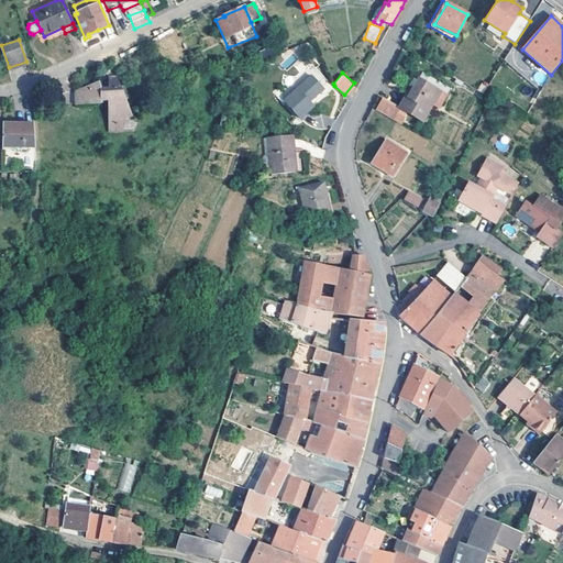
[(323,88),(311,74),(282,99),(298,118),(311,107),(309,105),(307,101),(323,88)]
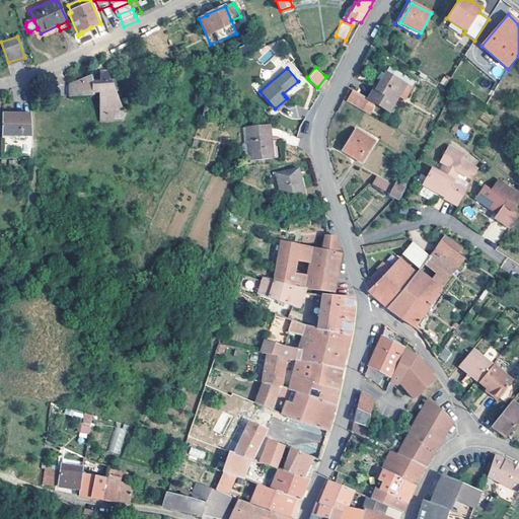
[(101,93),(102,122),(114,121),(114,109),(122,105),(115,90),(107,71),(101,71),(100,80),(95,81),(93,75),(69,84),(69,96),(94,95),(95,93),(101,93)]
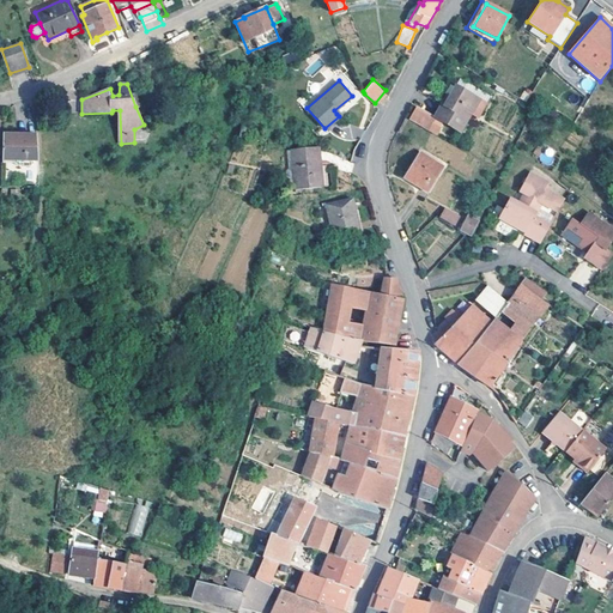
[(461,133),(480,102),(455,87),(444,107),(443,105),(436,119),(461,133)]
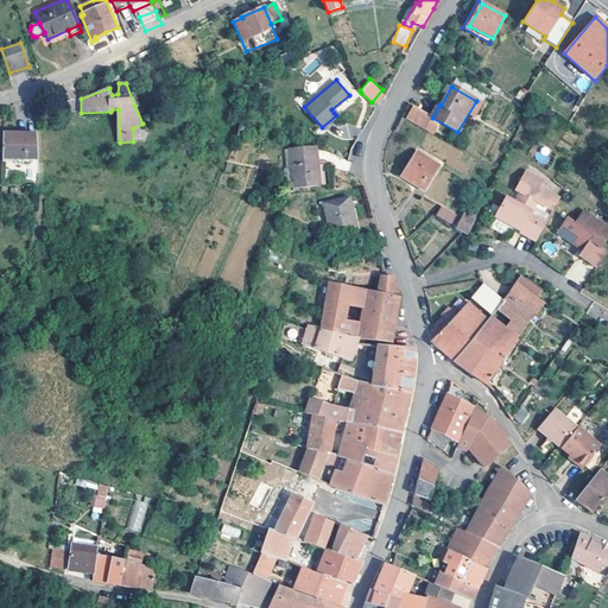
[(352,99),(349,95),(331,109),(334,113),(352,99)]
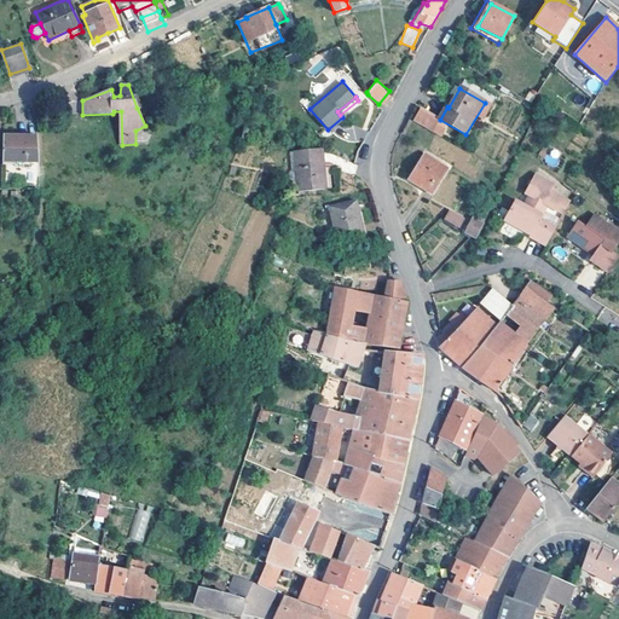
[(421,109),(414,122),(433,132),(440,120),(421,109)]
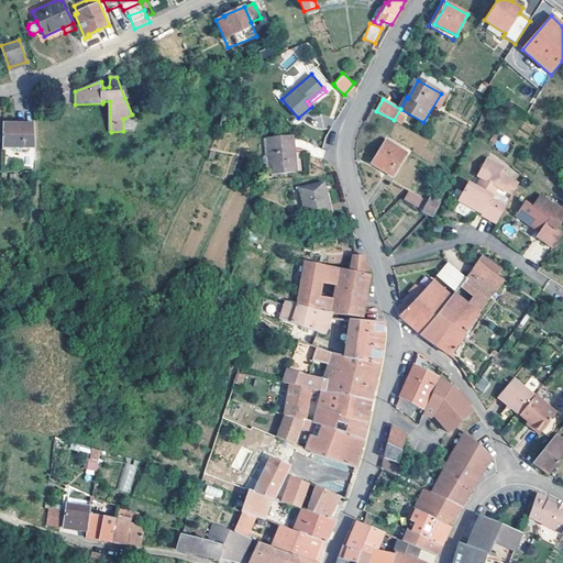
[(228,125),(230,113),(223,112),(220,123),(228,125)]
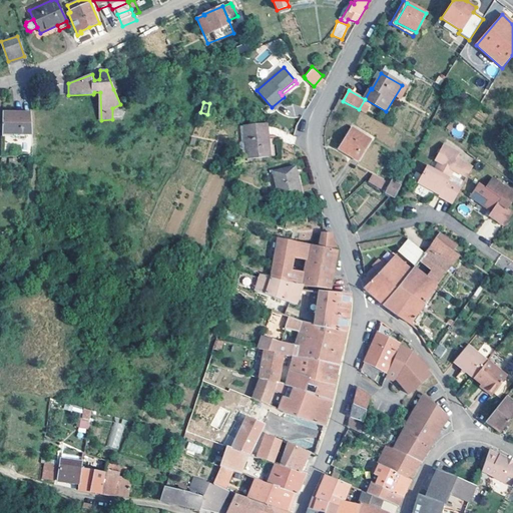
[(14,112),(2,111),(2,132),(31,132),(31,112),(14,112)]
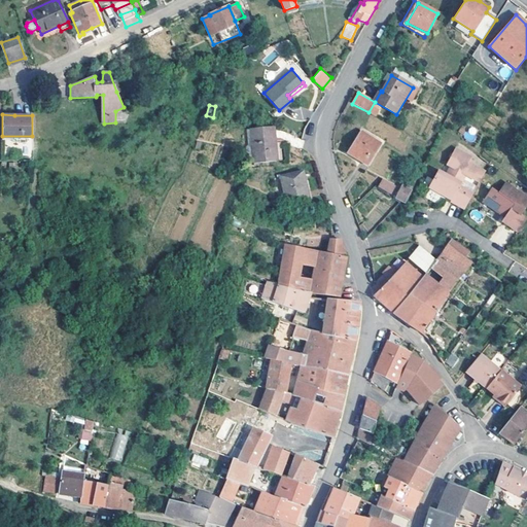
[(275,143),(273,126),(251,129),(252,140),(252,143),(254,163),(277,161),(275,143)]
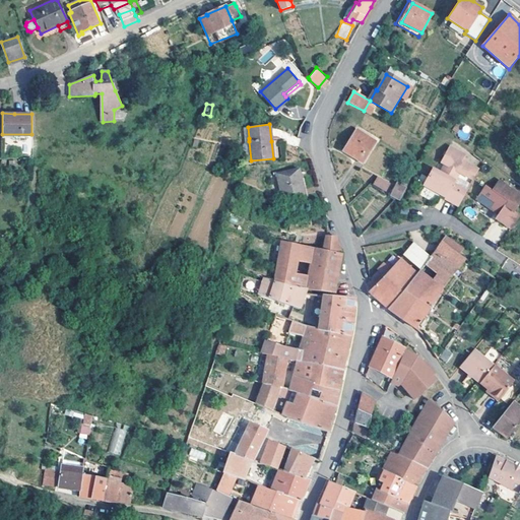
[(371,152),(376,143),(356,131),(343,152),(363,165),(371,152)]
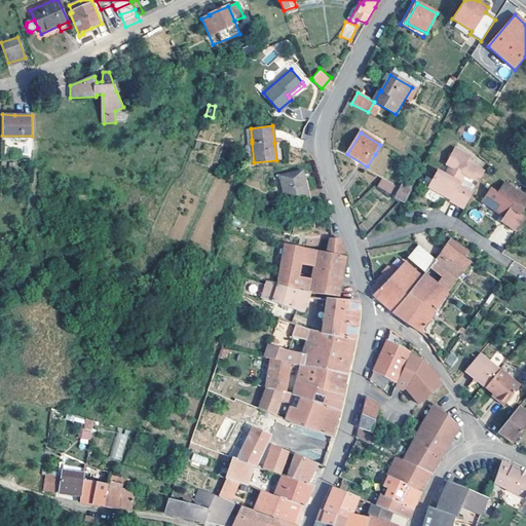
[(283,159),(280,143),(274,143),(276,160),(283,159)]
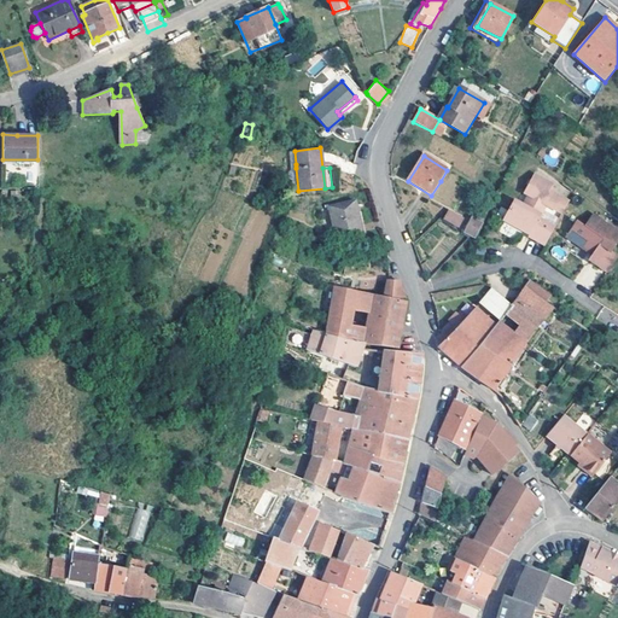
[(535,174),(524,193),(528,196),(522,205),(514,202),(503,222),(522,232),(526,229),(531,232),(529,235),(528,237),(546,245),(555,227),(538,219),(547,205),(563,213),(569,200),(549,190),(552,184),(535,174)]
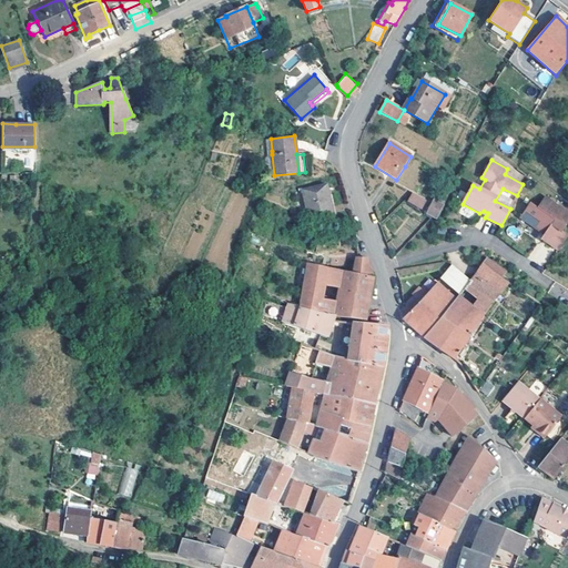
[(338,213),(331,183),(326,184),(334,214),(338,213)]
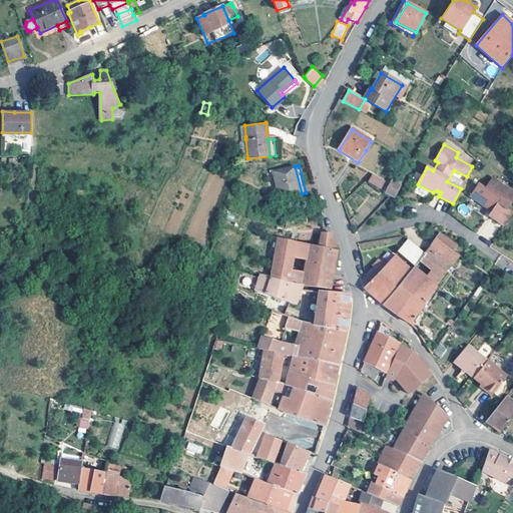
[(302,193),(295,166),(274,171),(281,199),(302,193)]
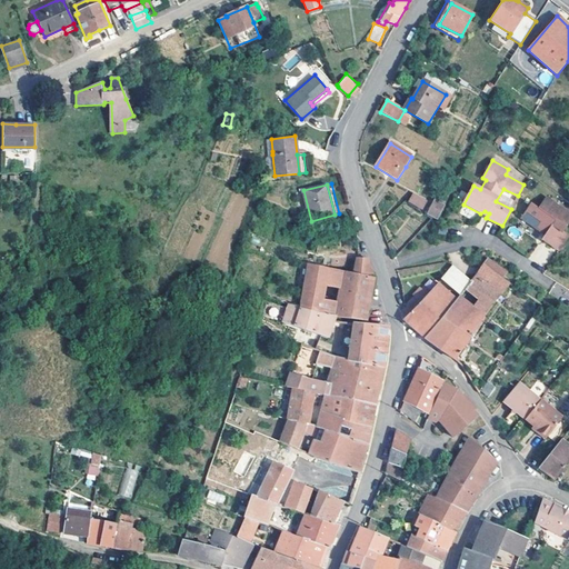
[(413,193),(408,201),(421,211),(426,203),(413,193)]
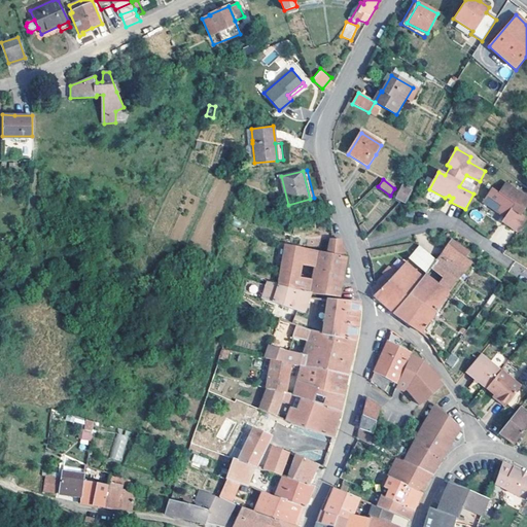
[(407,180),(402,186),(412,191),(415,184),(407,180)]
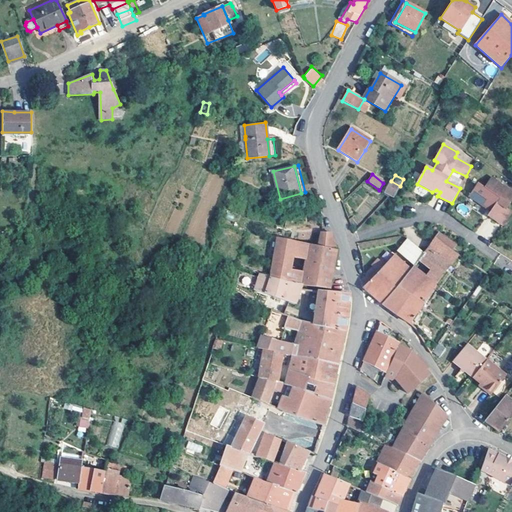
[(511,194),(490,179),(484,188),(478,184),(470,195),(470,199),(486,210),(487,208),(491,210),(489,212),(487,217),(498,224),(507,211),(504,209),(511,198),(511,194)]
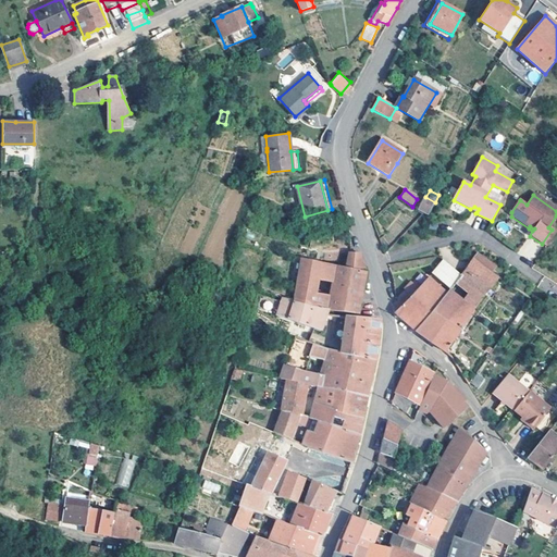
[(428,217),(435,202),(425,197),(419,210),(428,217)]
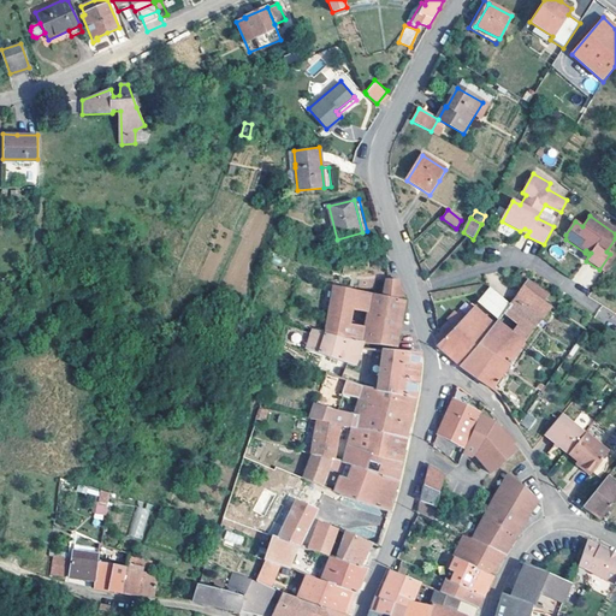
[(389,258),(386,248),(368,249),(368,258),(389,258)]
